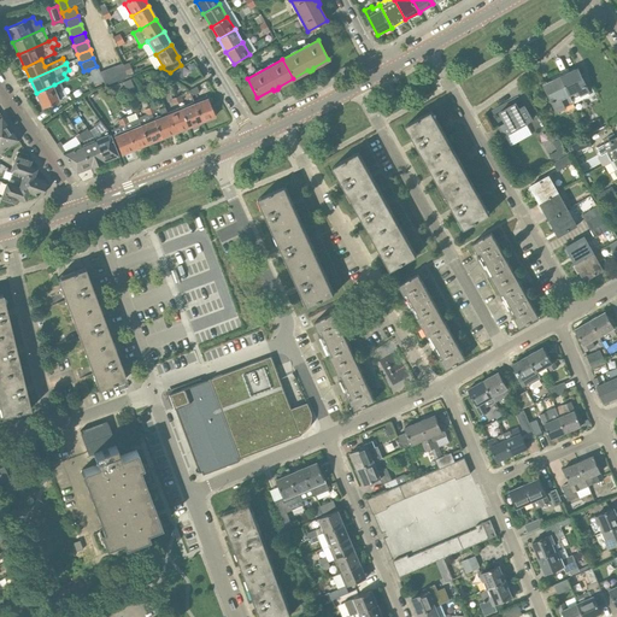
[(124,71),(123,66),(122,64),(115,66),(119,81),(127,78),(127,76),(124,71)]
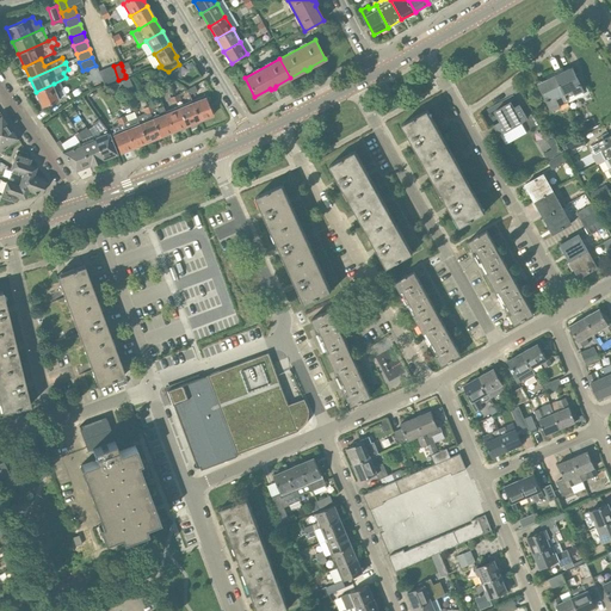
[(103,81),(99,72),(97,66),(96,66),(87,69),(90,76),(85,78),(88,86),(103,81)]
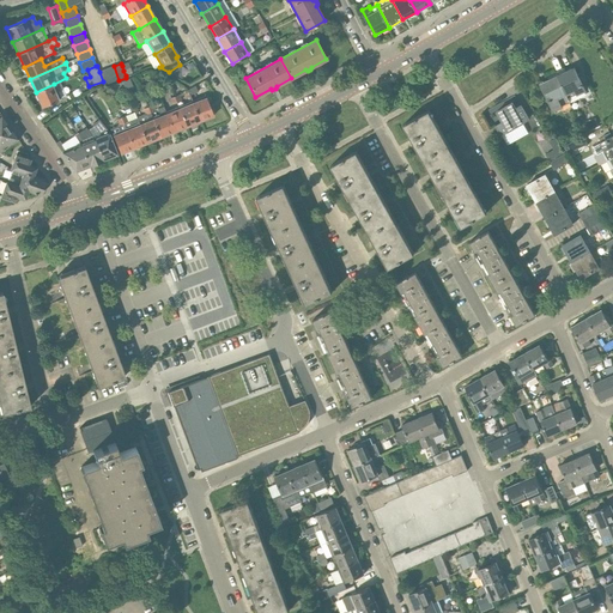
[(119,80),(114,66),(107,70),(111,83),(119,80)]
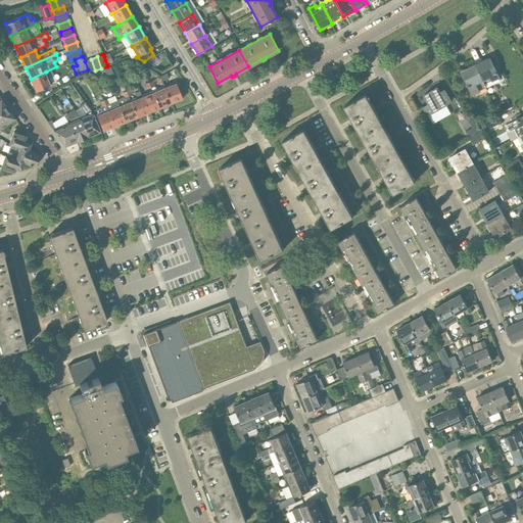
[(490,58),(476,65),(484,84),(492,80),(498,78),(490,58)]
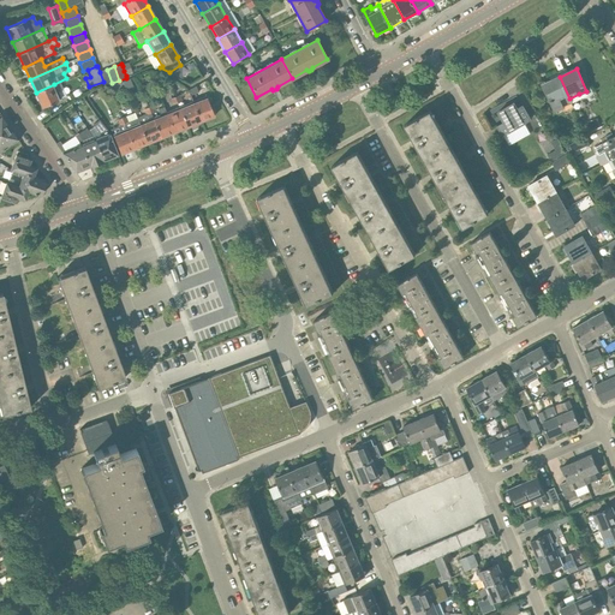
[(112,83),(107,70),(100,72),(103,82),(105,87),(112,83)]
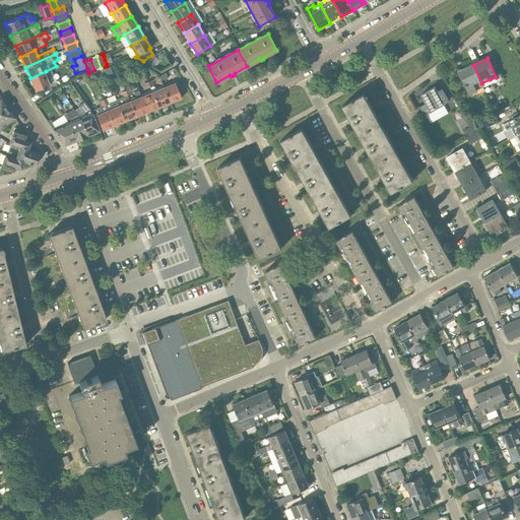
[(481,83),(473,65),(459,72),(469,93),(475,90),(483,87),(481,83)]
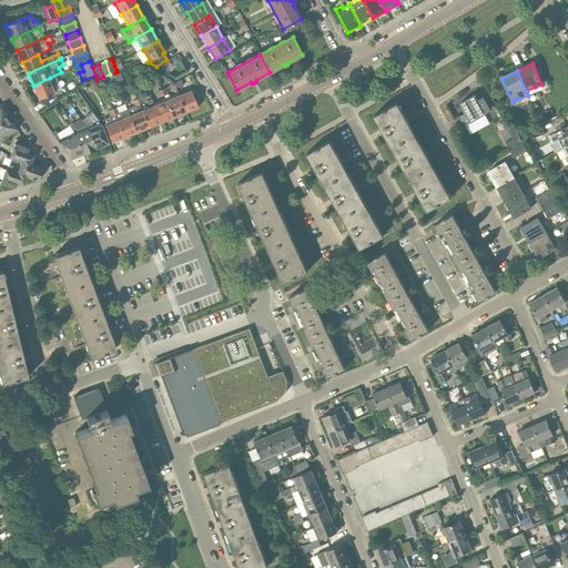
[(120,73),(119,73),(114,75),(113,75),(118,85),(124,82),(120,73)]
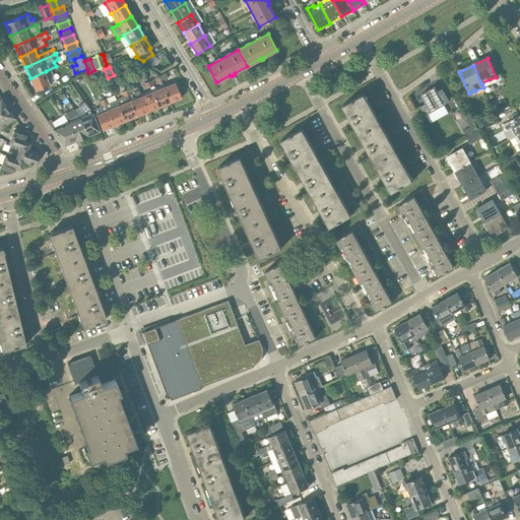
[(46,71),(30,78),(31,80),(30,81),(31,85),(34,85),(36,91),(52,84),(46,71)]
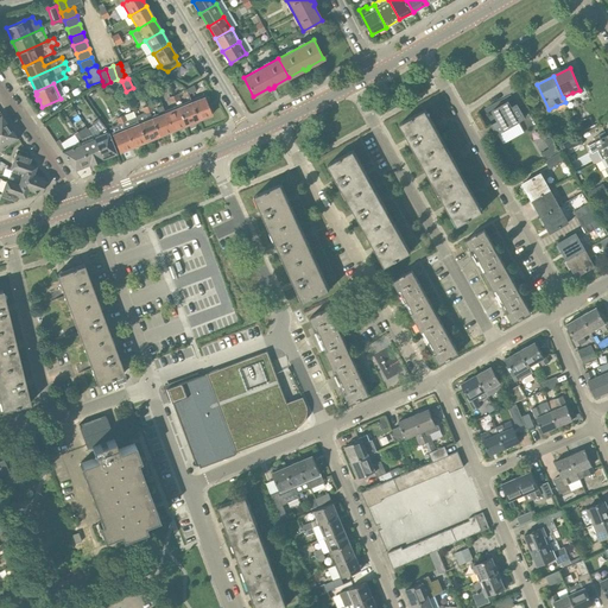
[(198,97),(200,100),(191,103),(198,120),(211,114),(204,95),(198,97)]
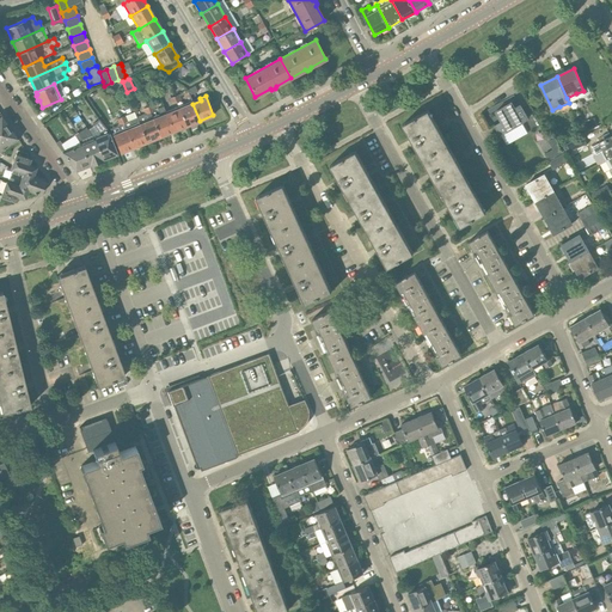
[(515,108),(512,103),(496,111),(502,122),(496,126),(501,133),(507,130),(528,120),(520,105),(515,108)]
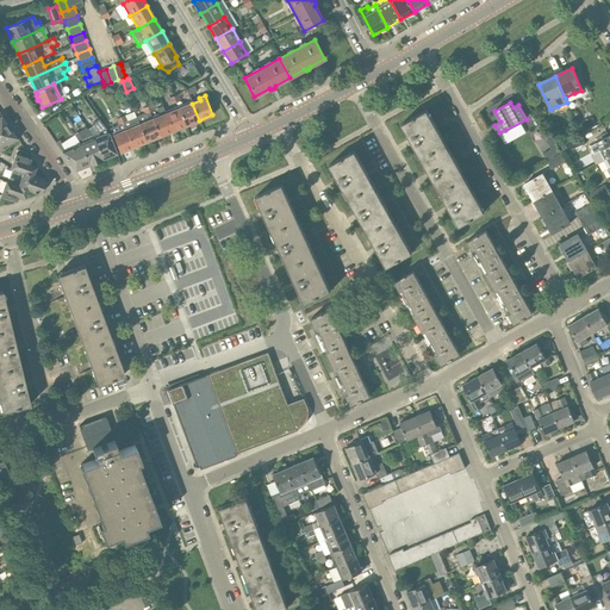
[(199,120),(192,104),(179,109),(186,126),(199,120)]
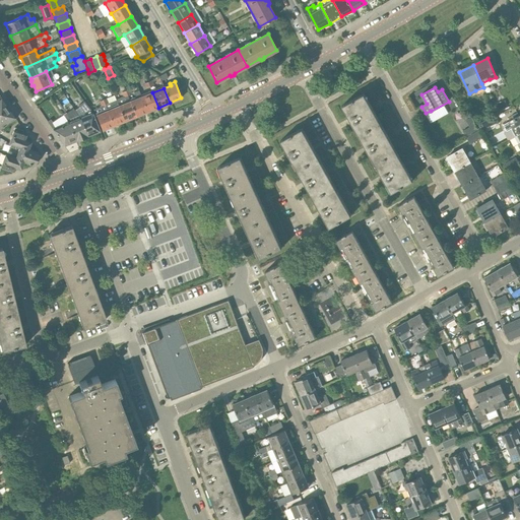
[(147,112),(141,98),(138,90),(134,92),(136,100),(130,102),(136,117),(147,112)]
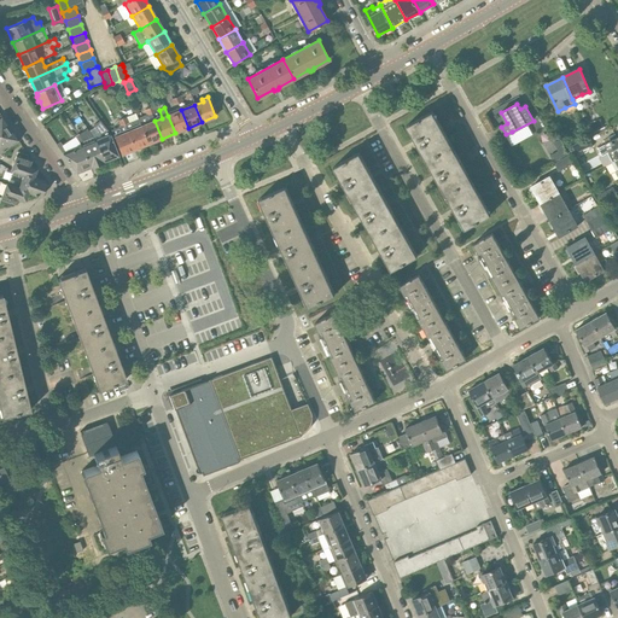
[(188,128),(181,110),(168,116),(175,133),(188,128)]
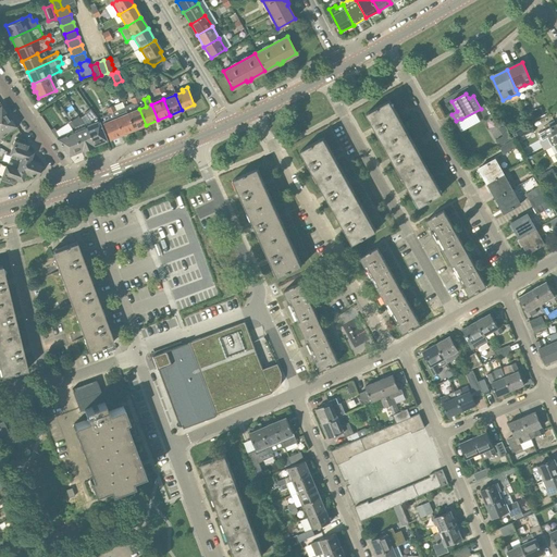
[(387,144),(406,133),(403,127),(405,126),(393,107),(391,108),(387,101),(369,112),(374,120),(371,122),(380,137),(382,135),(387,144)]
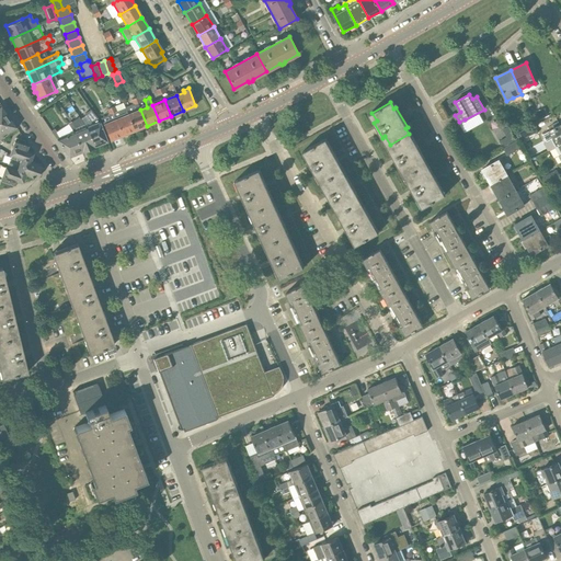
[(3,110),(1,105),(0,105),(0,122),(9,116),(8,115),(8,113),(7,112),(4,110),(3,110)]
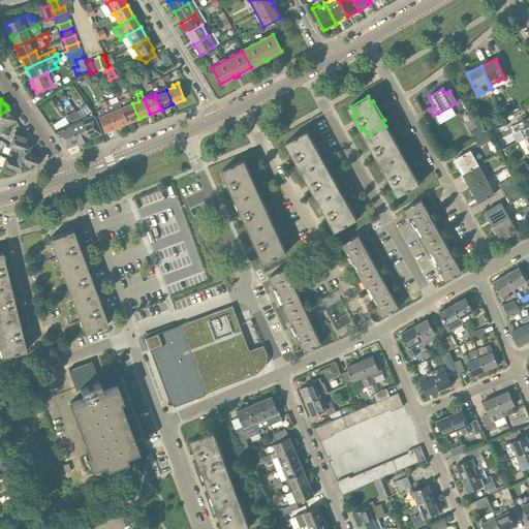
[(126,124),(120,109),(117,102),(111,105),(109,100),(104,102),(106,106),(109,114),(115,128),(126,124)]
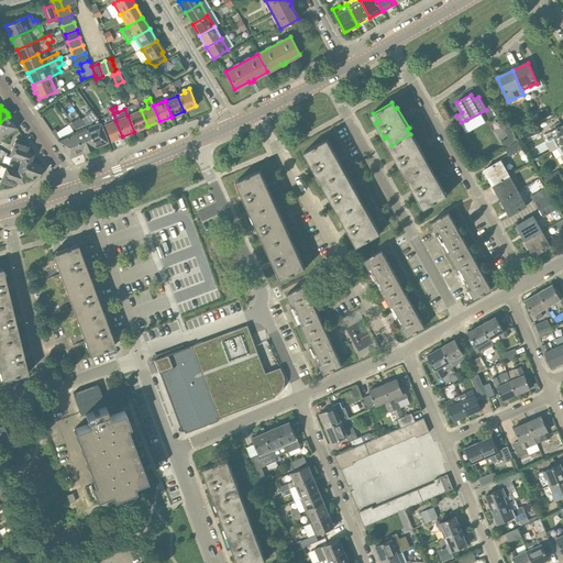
[(550,116),(547,108),(538,112),(541,119),(550,116)]
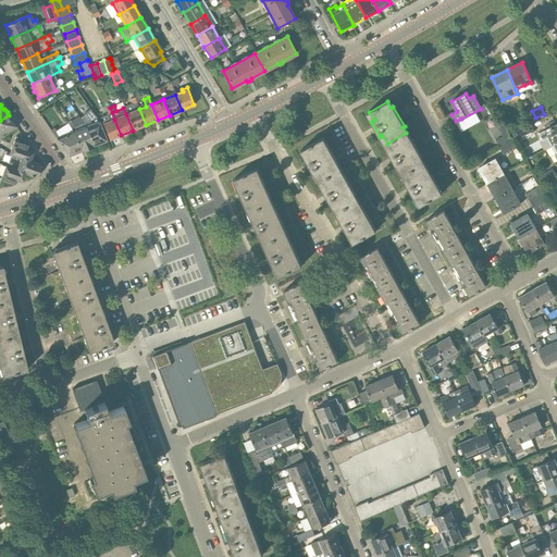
[(93,123),(86,126),(94,146),(107,140),(99,121),(93,112),(90,109),(85,113),(93,123)]
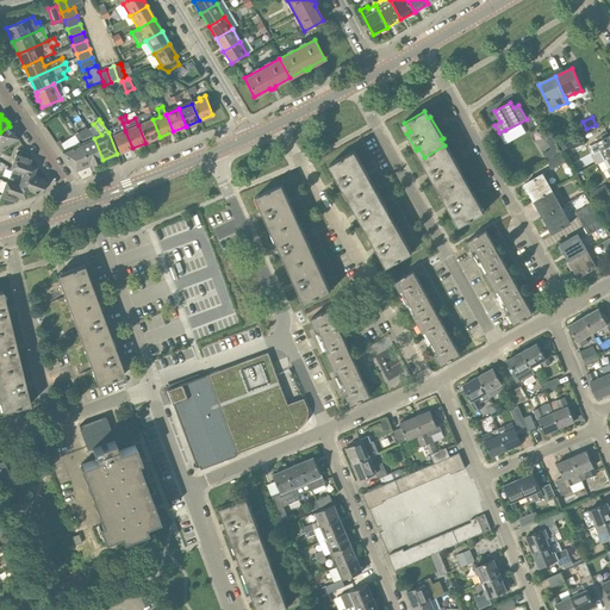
[(160,137),(153,119),(138,125),(145,143),(160,137)]
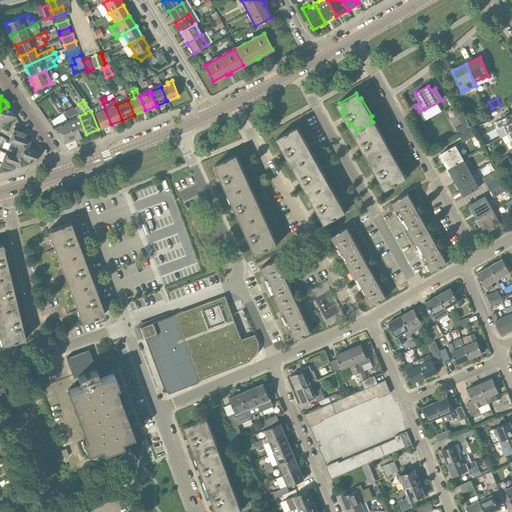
[(8,106),(0,111),(0,127),(15,117),(12,113),(13,113),(12,111),(11,109),(10,108),(8,106)]
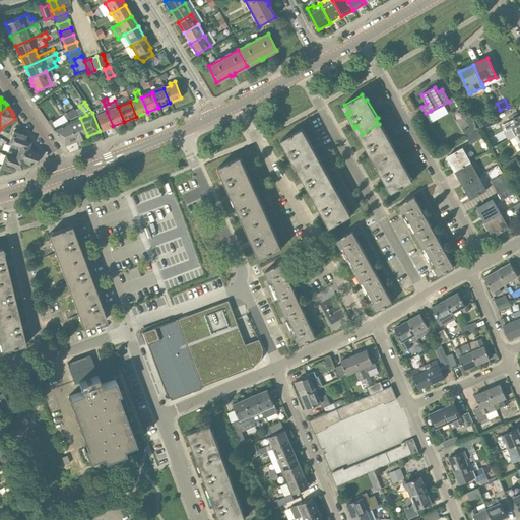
[(113,126),(107,112),(95,116),(102,131),(113,126)]
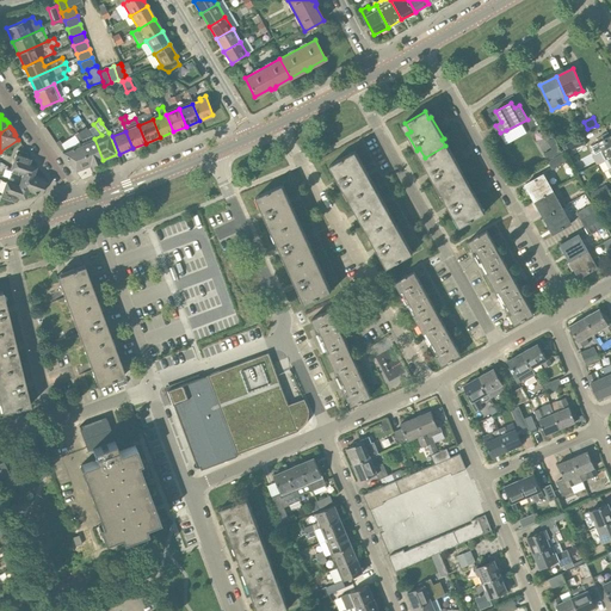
[(103,160),(94,139),(84,142),(82,140),(78,134),(74,136),(80,144),(90,166),(103,160)]
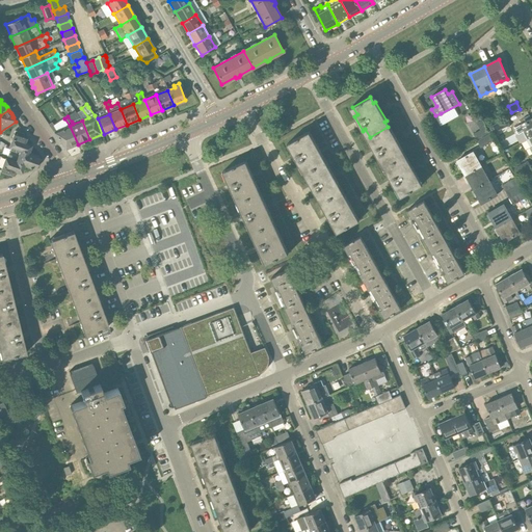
[(70,126),(64,118),(54,125),(52,122),(48,125),(65,150),(78,144),(70,126)]
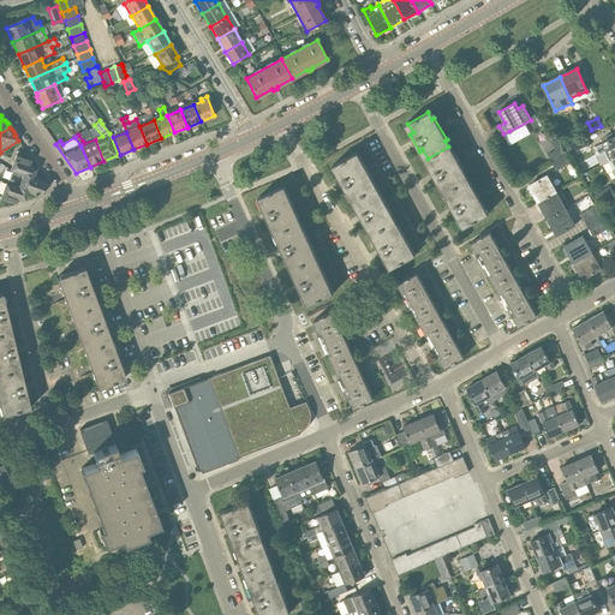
[(572,154),(589,144),(585,137),(567,145),(572,154)]
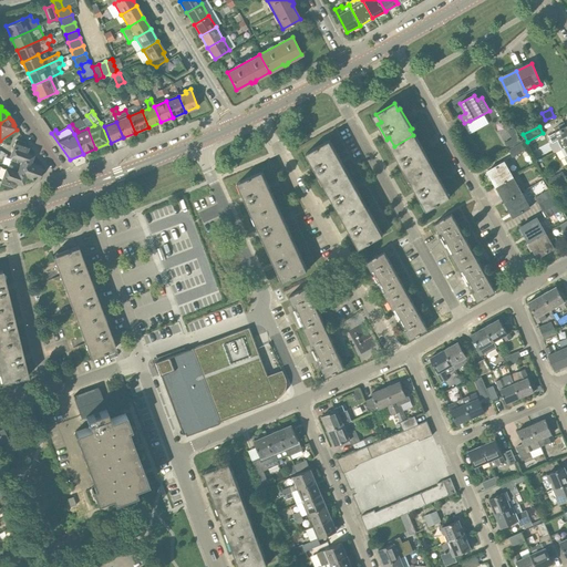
[(562,150),(566,145),(566,126),(549,136),(553,142),(557,140),(562,147),(560,148),(562,150)]
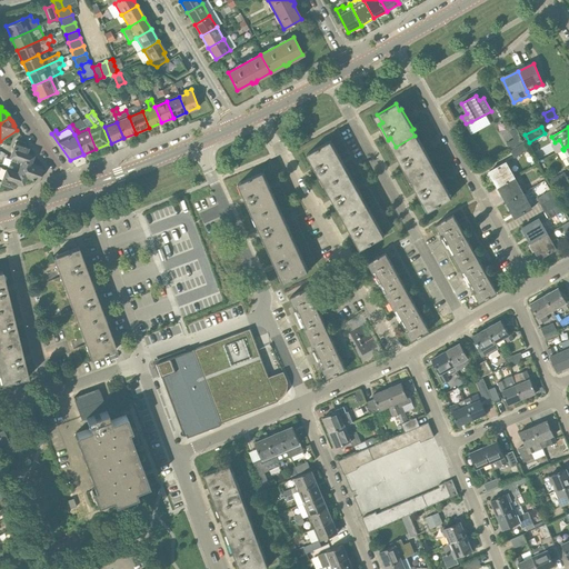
[(415,136),(396,147),(399,155),(397,156),(406,171),(409,170),(413,178),(432,168),(429,161),(431,160),(419,140),(417,141),(415,136)]
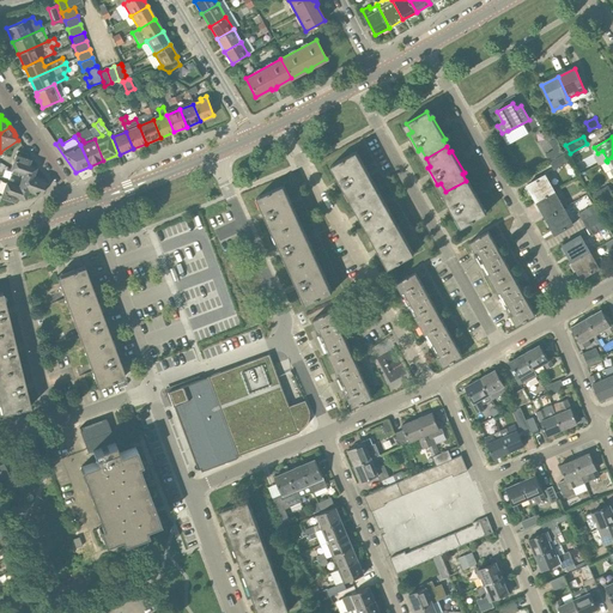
[(560,146),(553,150),(545,155),(548,162),(564,152),(560,146)]
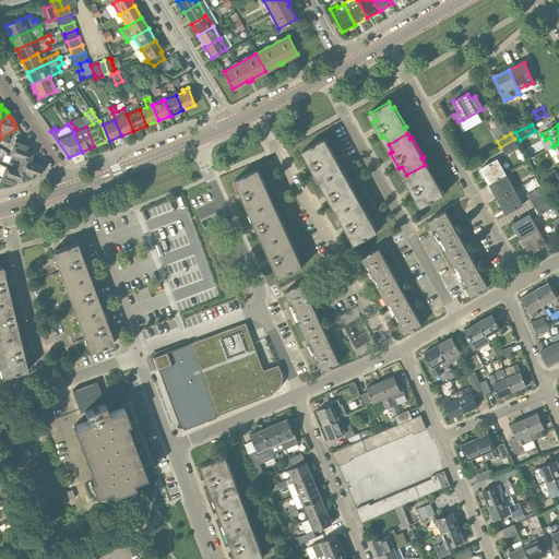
[(31,161),(34,153),(26,151),(28,145),(23,143),(25,140),(15,137),(10,154),(12,155),(21,158),(21,157),(31,161)]
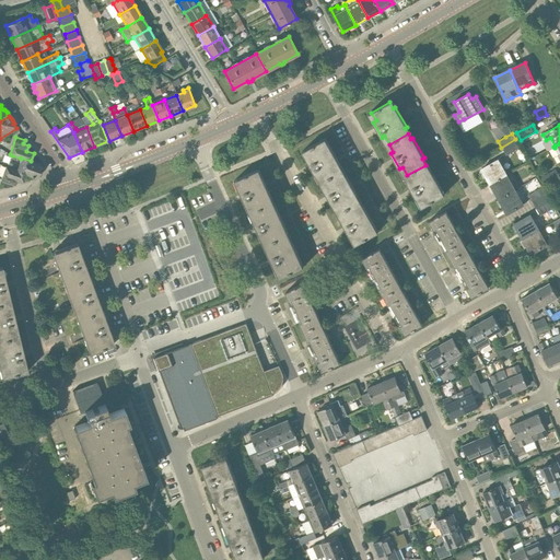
[(506,155),(522,147),(517,139),(502,149),(506,155)]
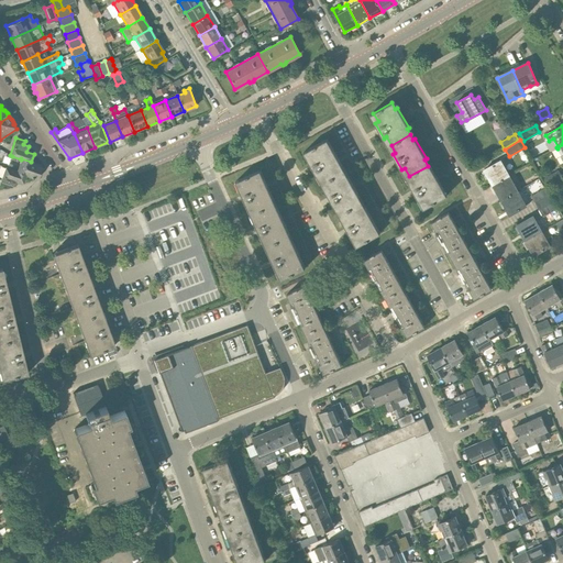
[(324,183),(343,173),(339,166),(342,165),(331,145),(328,146),(324,141),(307,151),(311,159),(309,161),(317,176),(320,175),(324,183)]
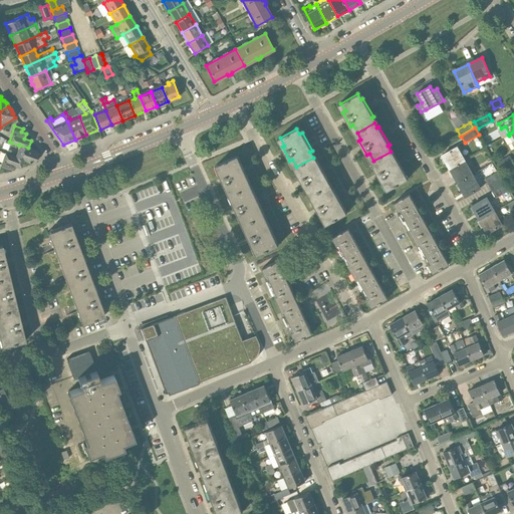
[(19,148),(16,157),(23,160),(34,164),(38,152),(28,148),(19,145),(19,146),(11,143),(10,146),(16,148),(19,148)]
